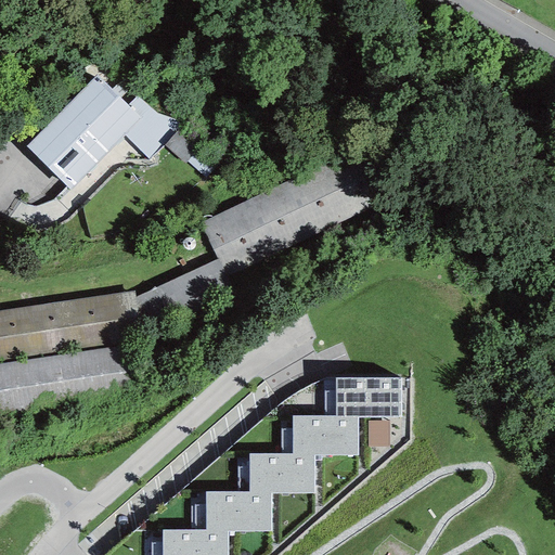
[(97,77),(63,110),(107,153),(124,136),(140,119),(127,106),(97,77)]
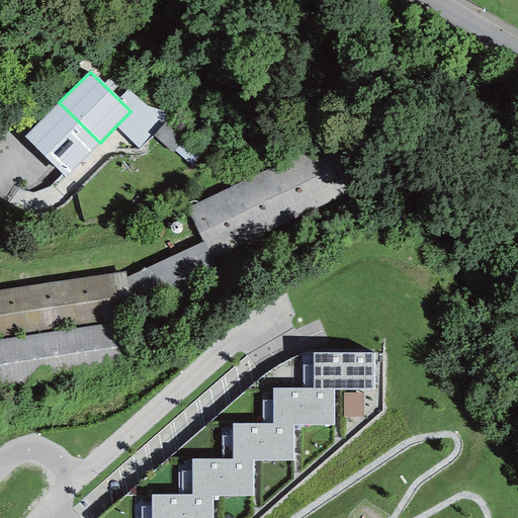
[(127,90),(118,99),(131,111),(115,126),(138,149),(171,113),(146,106),(127,90)]
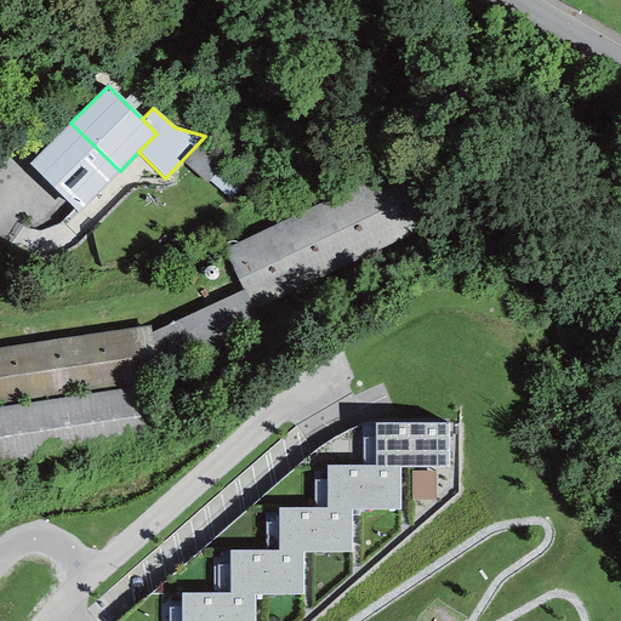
[(120,171),(70,123),(29,165),(78,214),(120,171)]
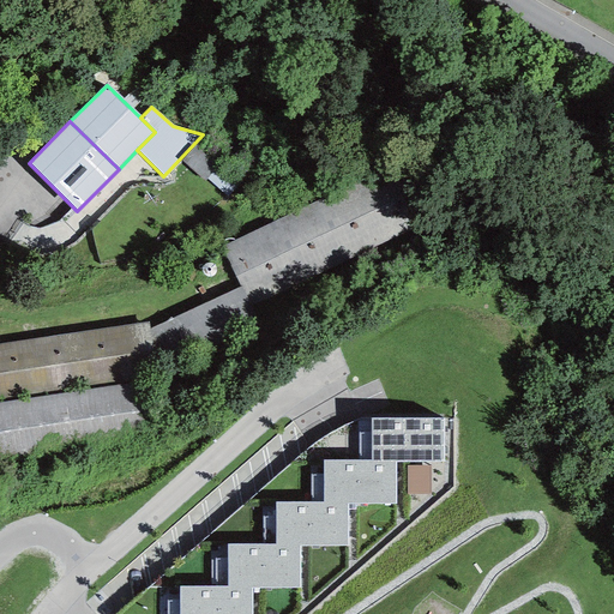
[(242,187),(196,144),(181,161),(204,181),(206,179),(230,200),(242,187)]
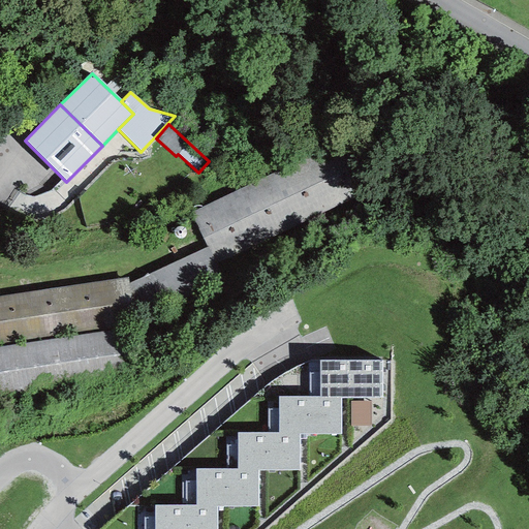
[(338,145),(191,212),(207,246),(218,271),(365,204),(338,145)]
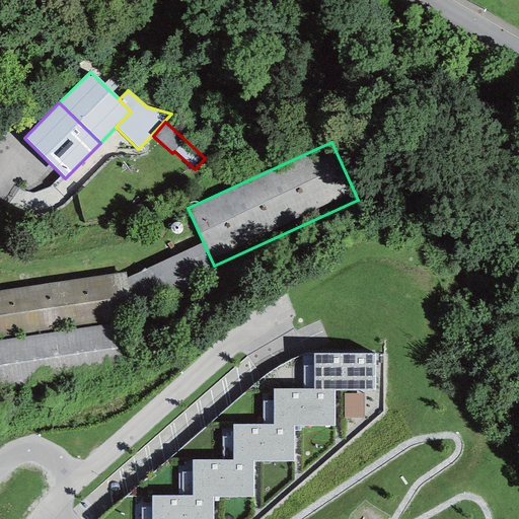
[(214,266),(203,241),(126,279),(137,303),(214,266)]
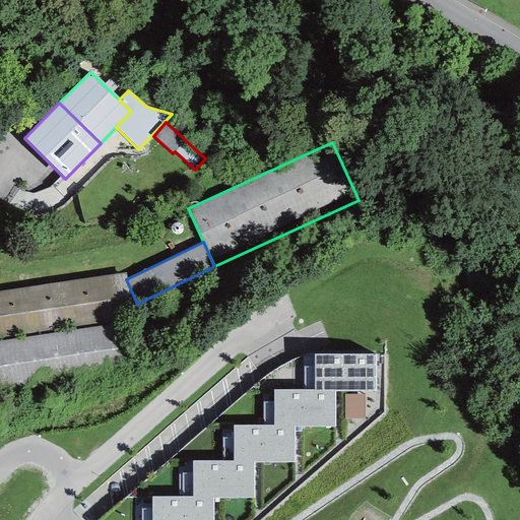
[(126,279),(125,273),(0,290),(0,388),(138,366),(135,346),(126,279)]
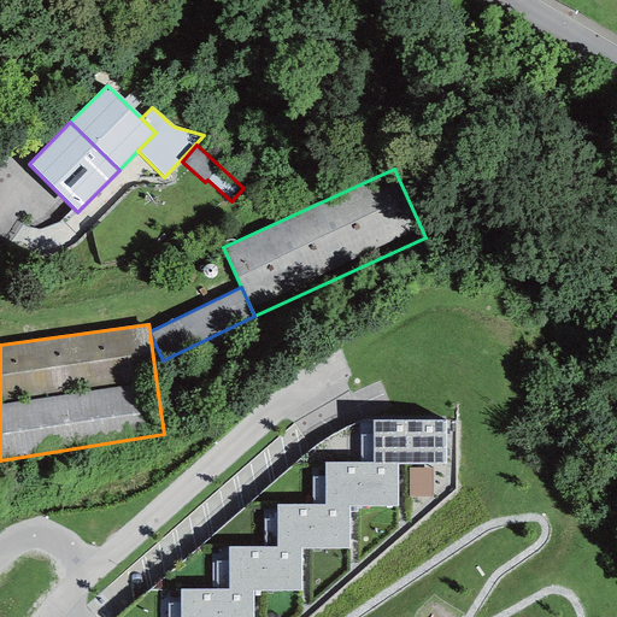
[(359,436),(359,463),(397,464),(445,464),(446,422),(374,421),(372,436),(359,436)]
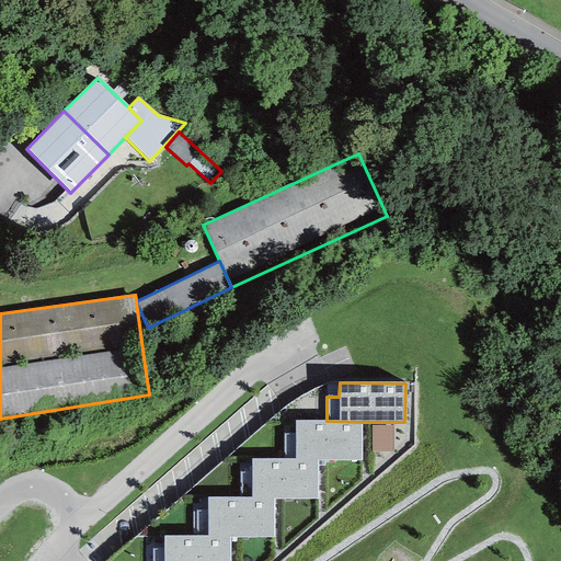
[(327,421),(294,421),(294,435),(284,435),(283,460),(317,459),(359,460),(361,422),(327,421)]
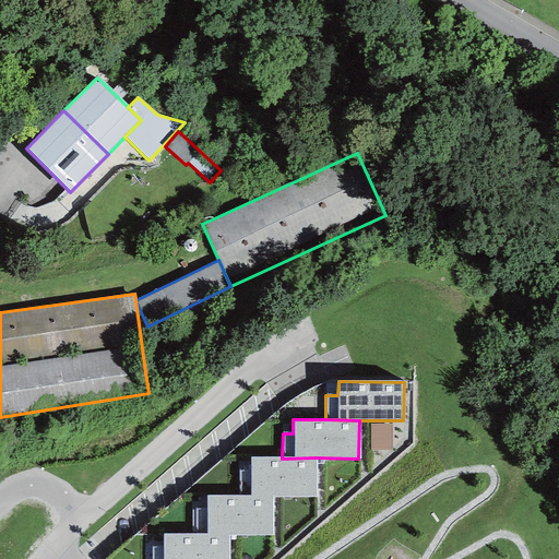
[(282,459),(250,459),(250,471),(238,471),(239,496),(272,496),(316,497),(316,458),(282,459)]
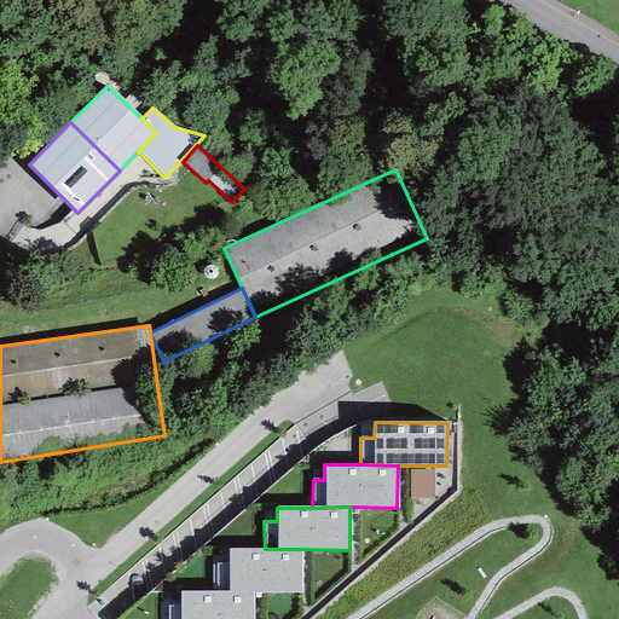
[(301,593),(301,549),(265,549),(229,549),(229,565),(213,565),(213,593),(254,593),(301,593)]
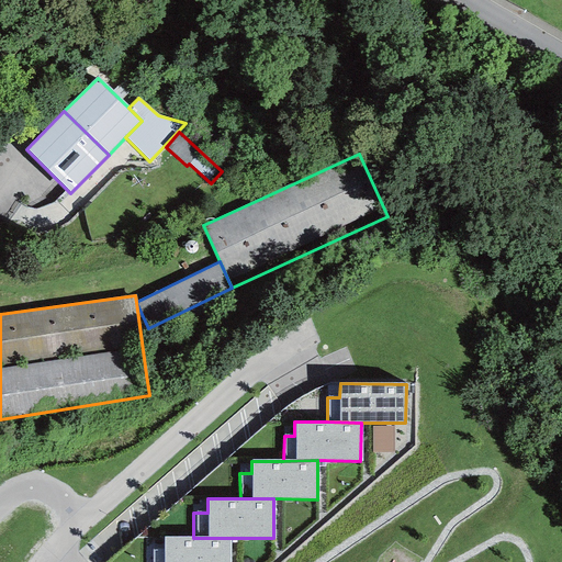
[(229,561),(231,538),(193,538),(163,538),(163,551),(153,551),(152,561),(229,561)]
